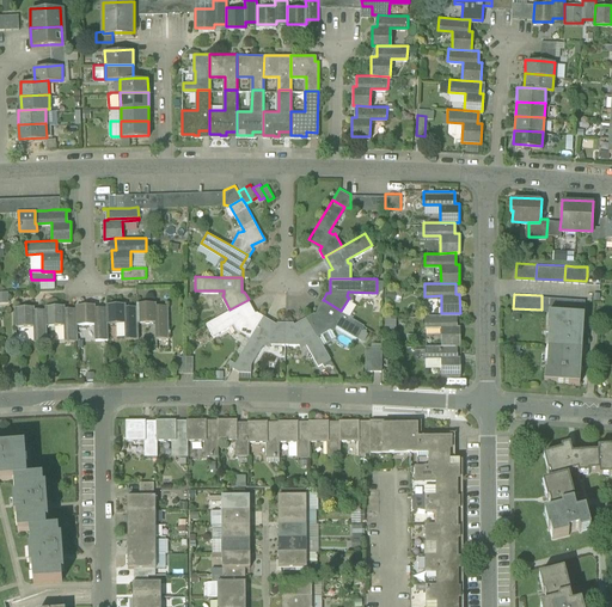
[(586,299),(542,295),(542,310),(550,311),(585,312),(586,299)]
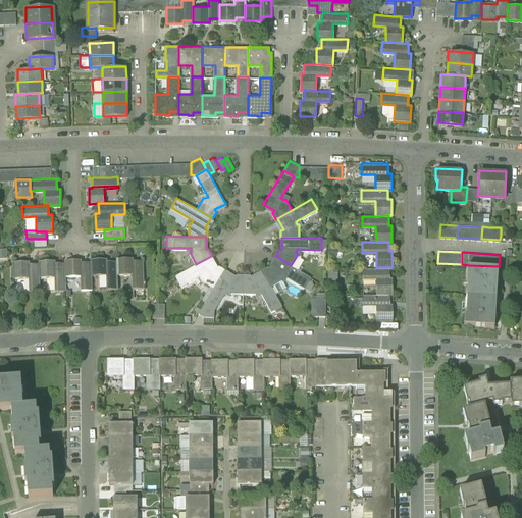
[(117,257),(117,261),(117,273),(133,273),(133,287),(144,287),(143,256),(142,256),(143,260),(133,260),(133,257),(117,257)]
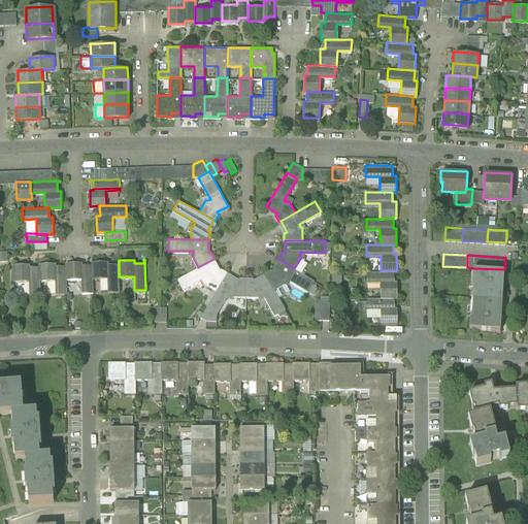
[(219,269),(213,259),(198,267),(177,279),(184,289),(205,276),(207,279),(206,281),(218,288),(227,272),(228,271),(222,268),(219,269)]
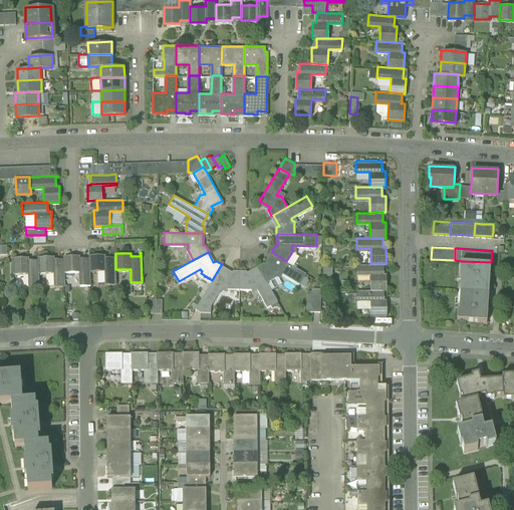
[(258,265),(258,266),(266,280),(278,274),(277,272),(278,270),(300,282),(306,272),(286,261),(272,252),(266,263),(263,262),(258,265)]
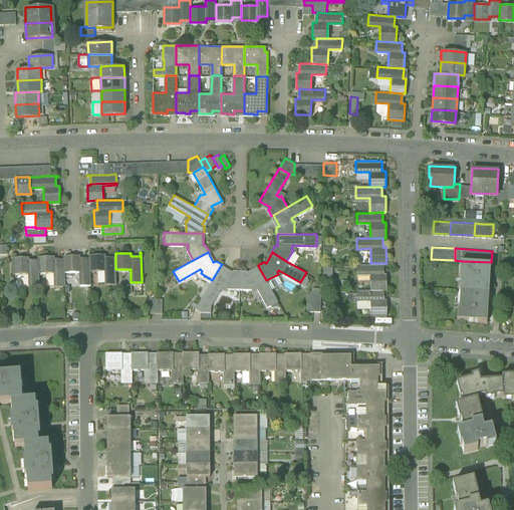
[(90,283),(90,270),(89,258),(80,258),(79,254),(64,255),(64,258),(64,271),(79,270),(80,284),(90,283)]
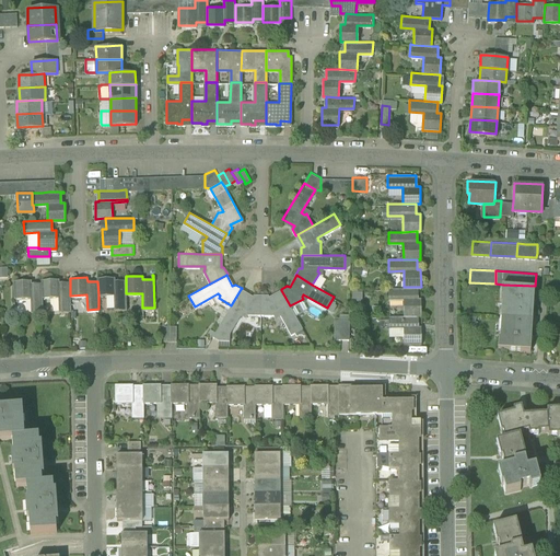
[(98,294),(107,294),(115,293),(115,307),(115,309),(127,308),(126,293),(126,280),(115,280),(115,277),(97,277),(97,281),(98,294)]
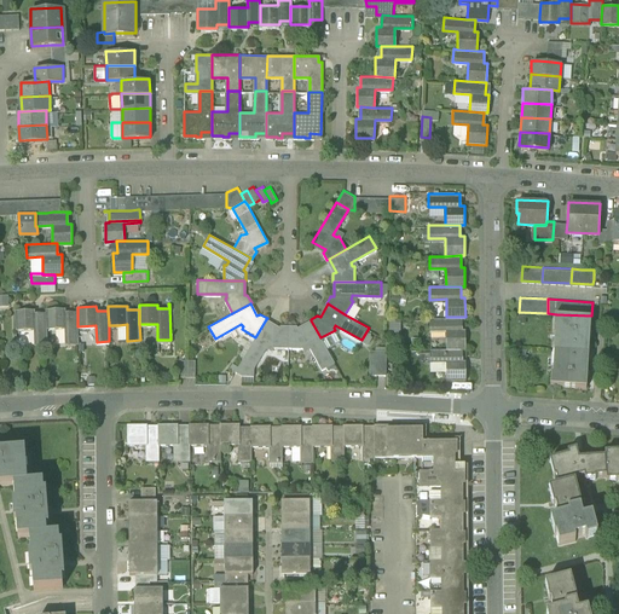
[(79,342),(77,326),(77,311),(65,312),(65,307),(46,308),(46,312),(47,328),(64,326),(65,343),(79,342)]
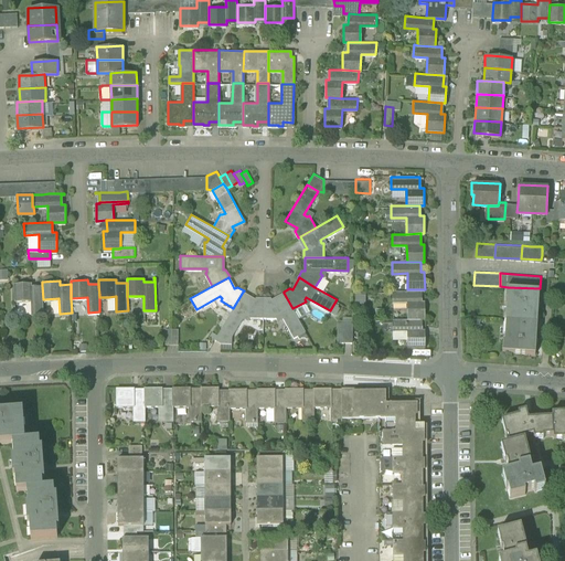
[(43,314),(43,299),(42,285),(32,286),(32,282),(13,283),(14,300),(31,299),(31,314),(43,314)]
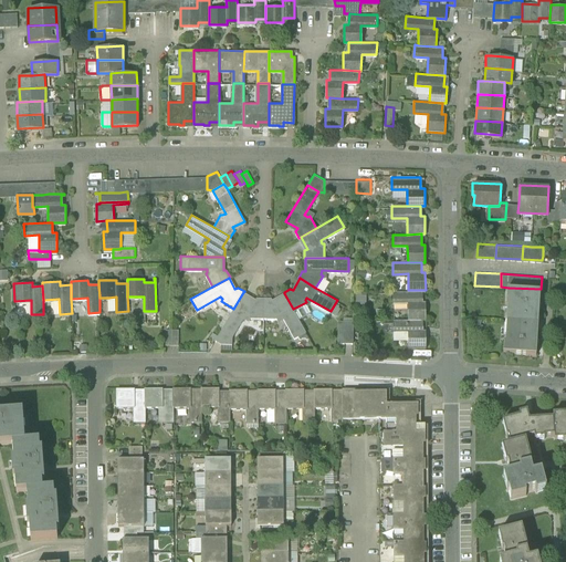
[(512,299),(511,320),(538,321),(541,289),(509,288),(507,299),(512,299)]
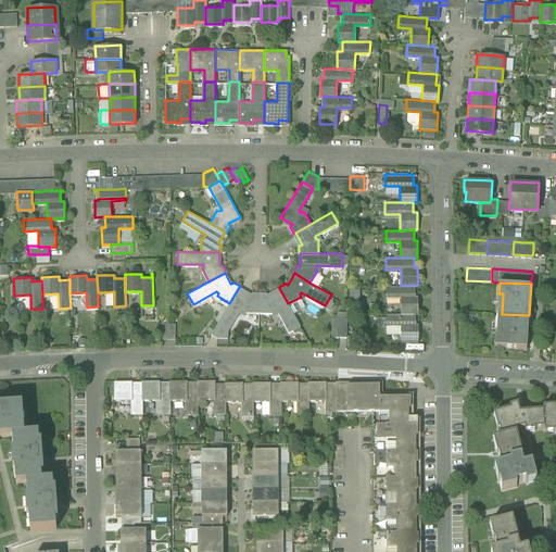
[(401,297),(401,313),(414,313),(418,313),(418,296),(414,296),(414,285),(401,285),(386,286),(387,297),(401,297)]
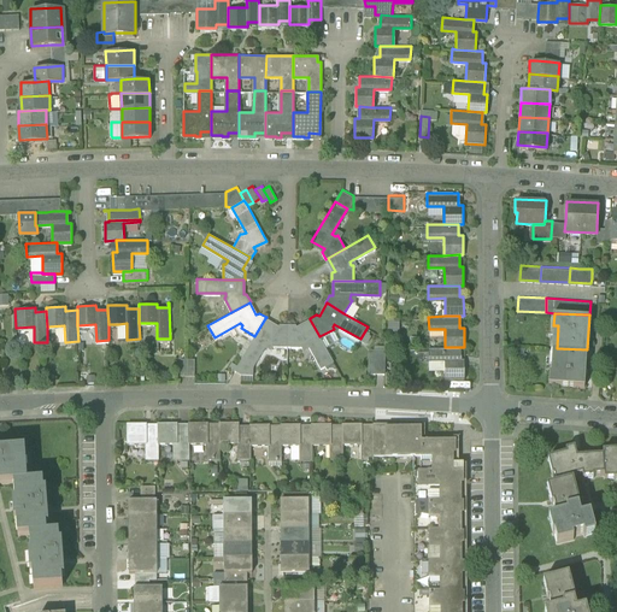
[(278,327),(265,318),(254,336),(241,359),(253,366),(269,341),(271,342),(271,345),(287,345),(288,323),(280,323),(278,327)]
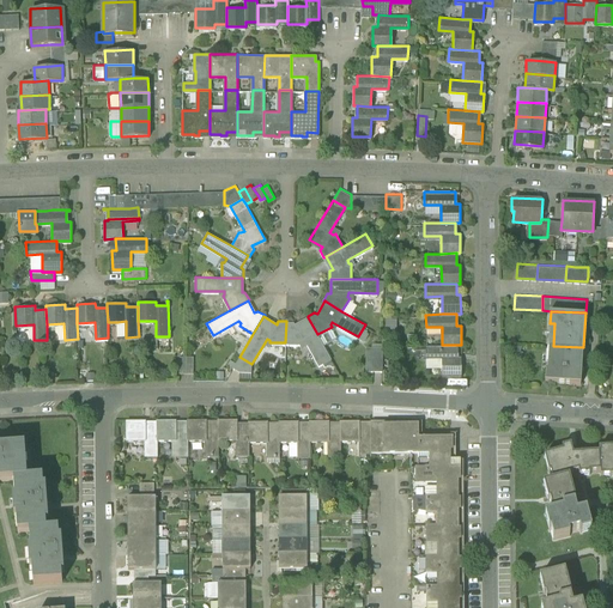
[(293,321),(286,321),(285,342),(301,342),(301,340),(304,339),(319,364),(331,358),(317,334),(308,317),(296,324),(293,321)]
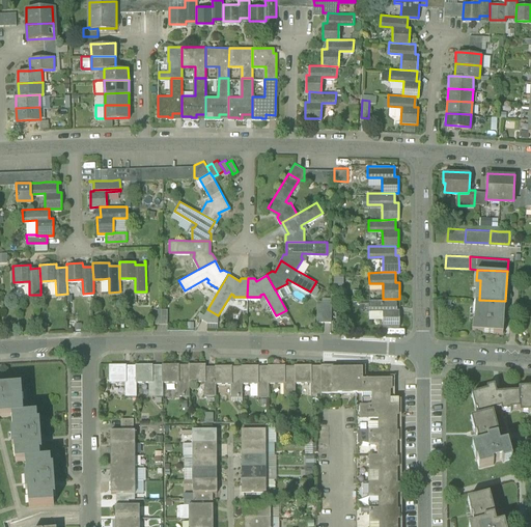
[(395,308),(395,299),(383,299),(369,299),(369,309),(383,309),(383,325),(399,325),(399,308),(395,308)]
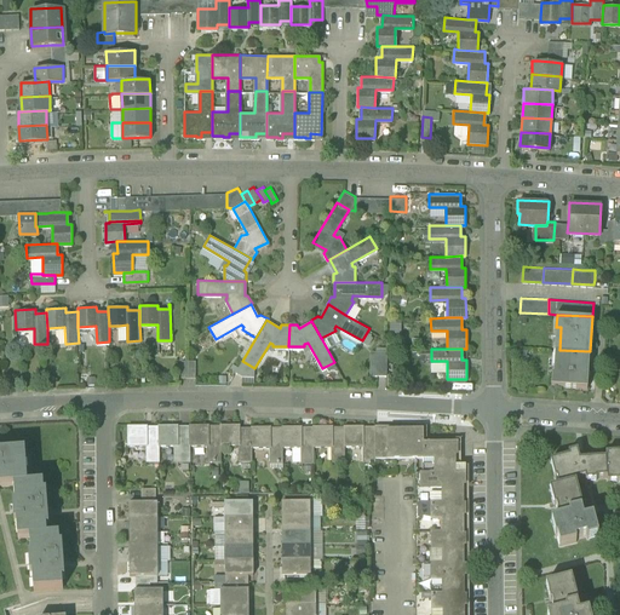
[(386,351),(375,350),(373,354),(373,373),(386,373),(386,351)]
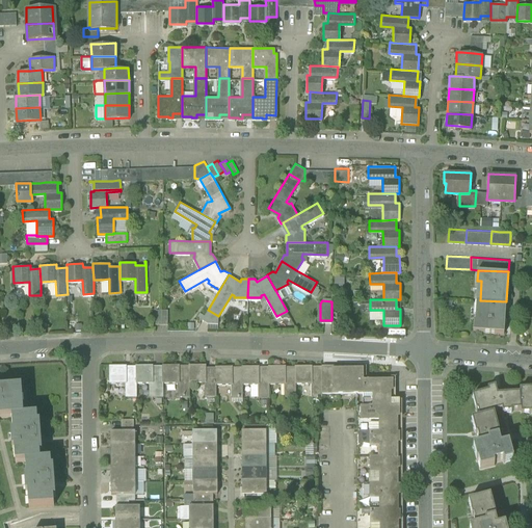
[(504,333),(506,301),(480,300),(479,320),(475,320),(474,331),(504,333)]
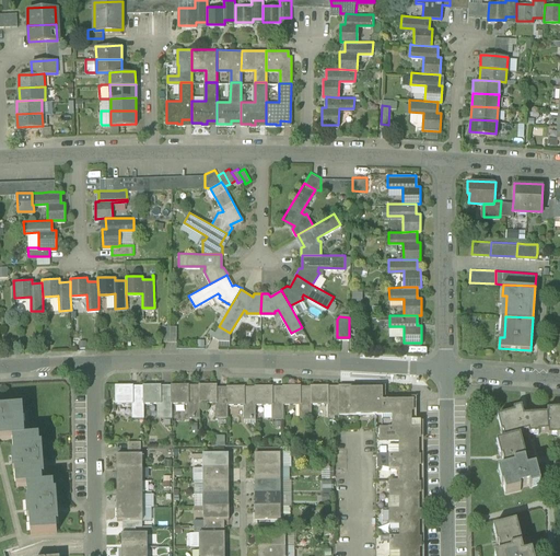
[(219,339),(230,339),(230,333),(219,326),(213,336),(219,339)]
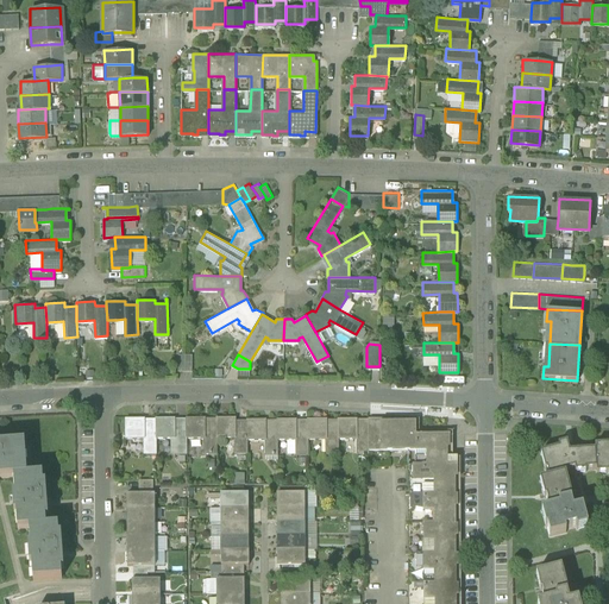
[(248,451),(248,438),(248,420),(236,420),(236,415),(217,416),(217,421),(217,435),(234,435),(234,452),(248,451)]
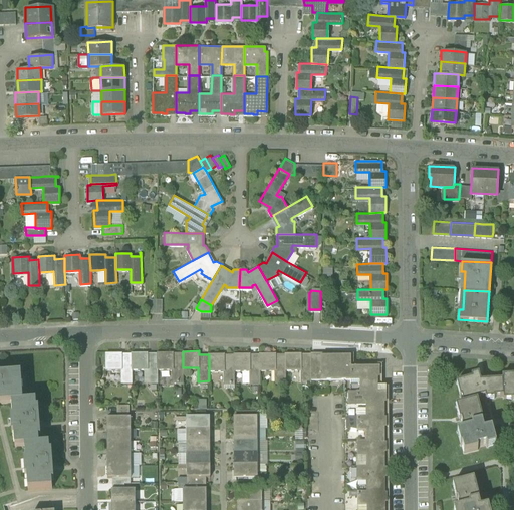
[(132,381),(132,368),(132,355),(122,355),(122,351),(105,351),(105,368),(121,368),(121,381),(132,381)]
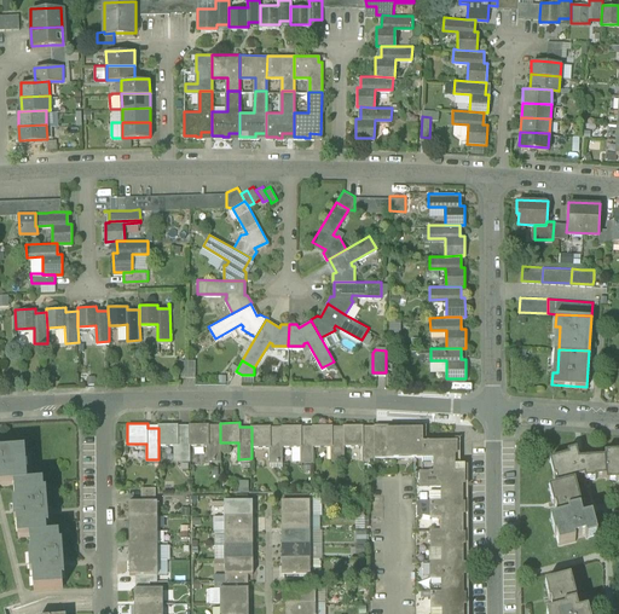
[(190,459),(190,444),(190,428),(178,428),(178,423),(158,423),(158,428),(158,444),(177,444),(177,459),(190,459)]
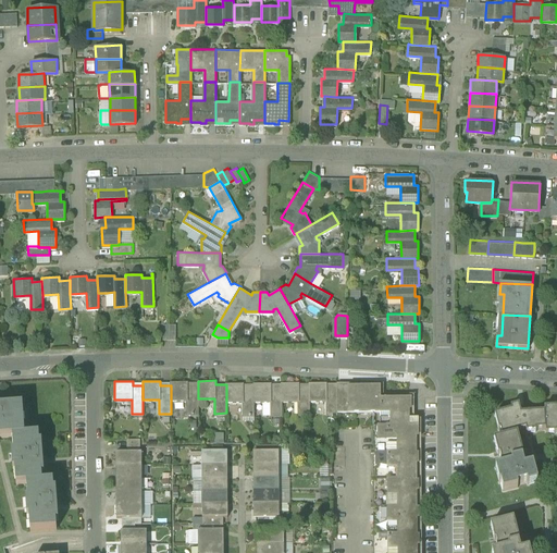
[(198,414),(198,398),(198,385),(188,385),(188,381),(170,381),(171,385),(171,400),(187,400),(187,414),(198,414)]
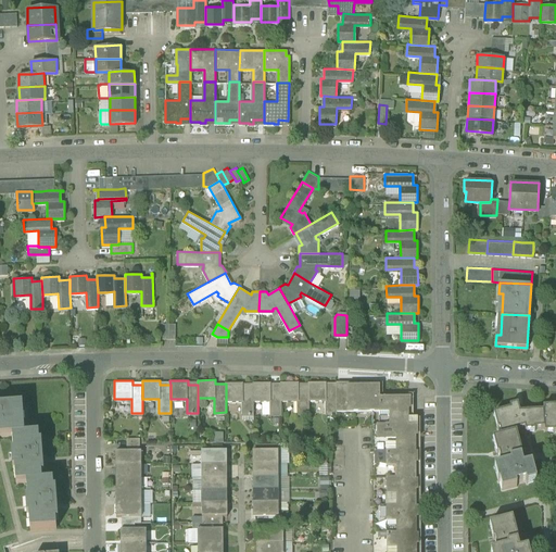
[(308,381),(308,385),(308,400),(325,399),(325,413),(337,413),(337,410),(337,385),(326,385),(326,380),(308,381)]
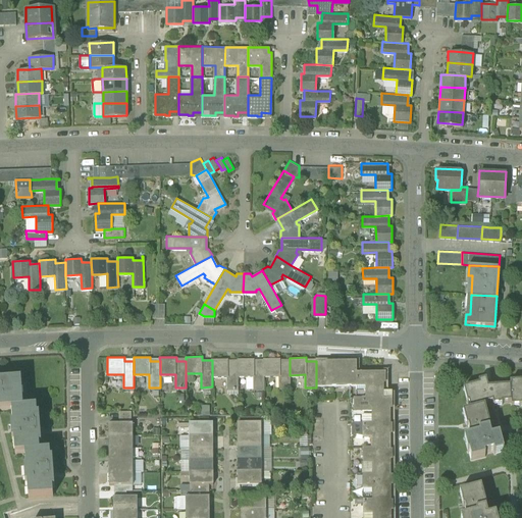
[(238,389),(238,375),(238,362),(228,362),(228,358),(212,358),(212,360),(212,375),(227,375),(227,389),(238,389)]
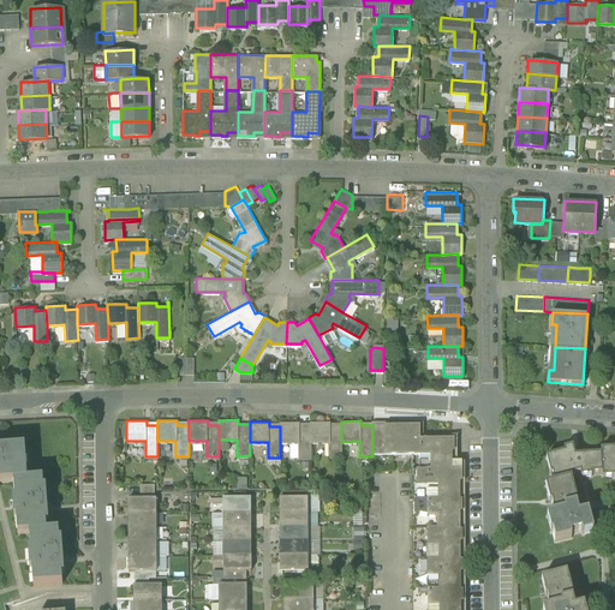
[(311,458),(311,442),(311,426),(299,426),(299,422),(280,422),(280,426),(280,442),(298,442),(298,458),(311,458)]
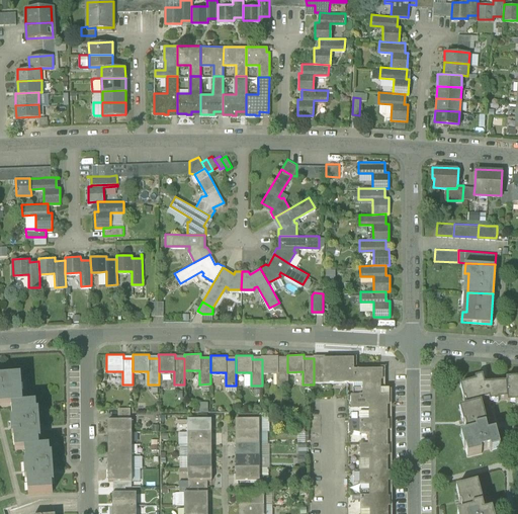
[(287,386),(287,372),(287,358),(278,358),(278,355),(261,355),(262,359),(262,372),(277,372),(277,386),(287,386)]
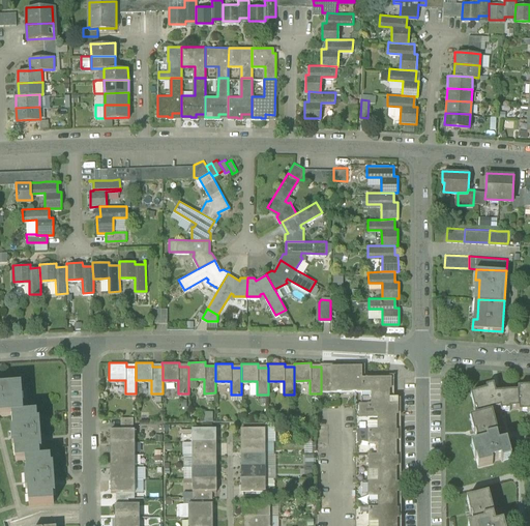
[(321,390),(361,390),(362,390),(362,377),(361,366),(321,366),(321,367),(321,390)]
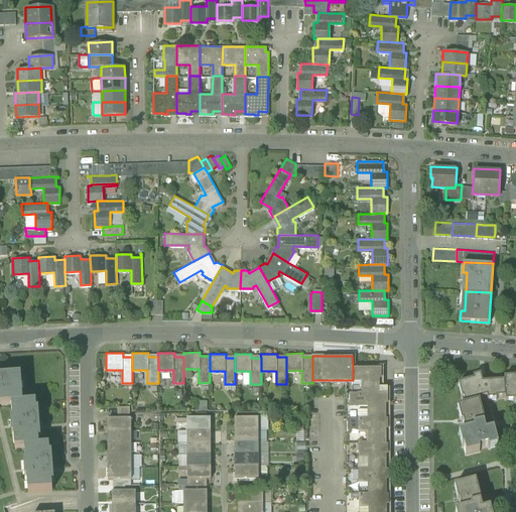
[(379,367),(379,386),(352,386),(352,392),(386,392),(390,391),(390,387),(383,387),(383,367),(379,367)]
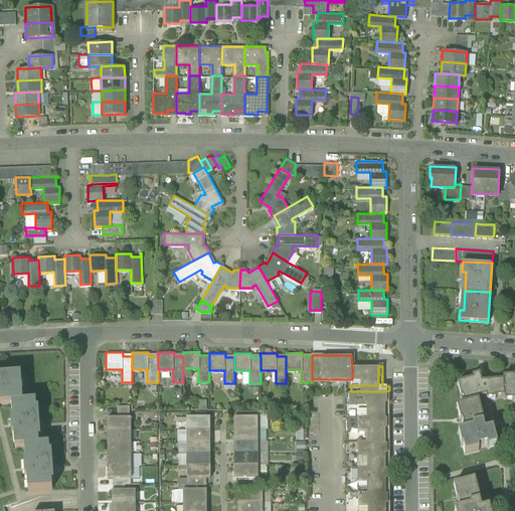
[(351,379),(351,385),(378,385),(378,366),(352,366),(352,379),(351,379)]
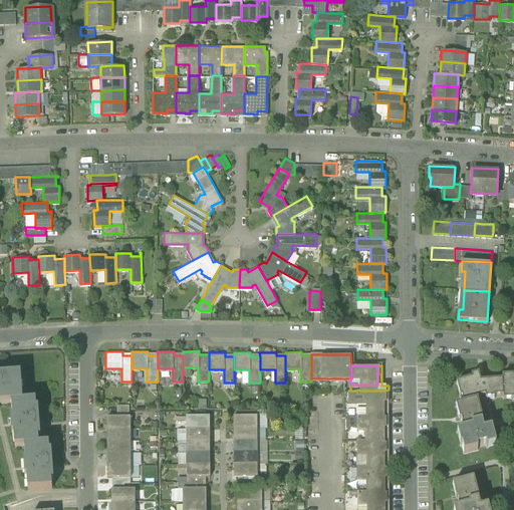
[(485,395),(503,394),(502,377),(481,378),(479,370),(472,372),(472,375),(458,379),(464,402),(457,404),(464,428),(459,429),(465,452),(479,448),(478,445),(495,441),(491,426),(484,428),(482,421),(484,420),(477,396),(485,394),(485,395)]
